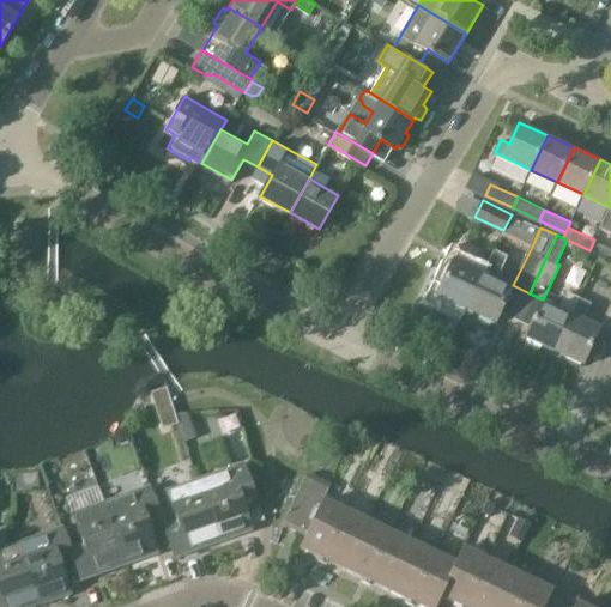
[(610,247),(594,240),(590,250),(610,260),(610,247)]
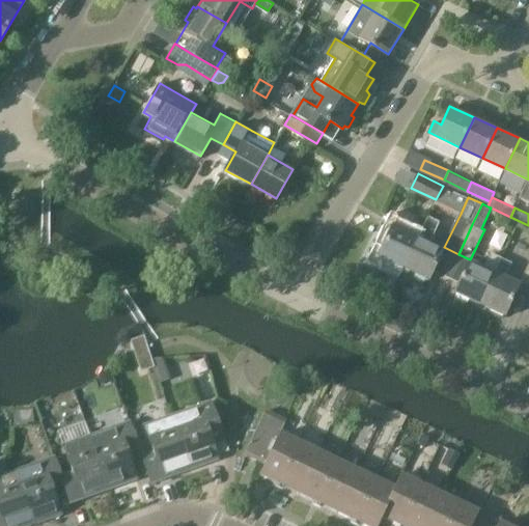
[(429,279),(444,247),(430,241),(440,221),(428,216),(423,226),(405,267),(429,279)]
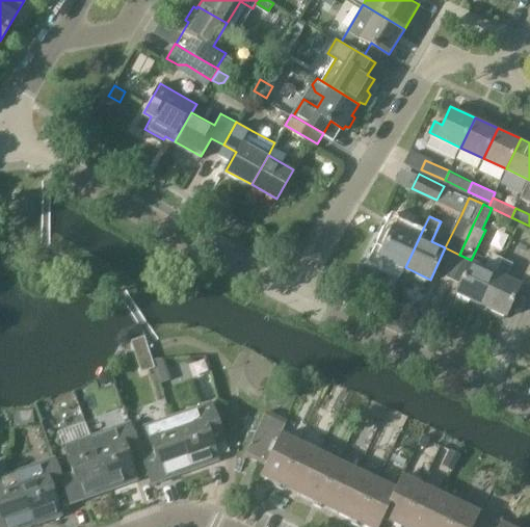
[(380,256),(405,267),(424,227),(415,222),(411,231),(395,225),(380,256)]
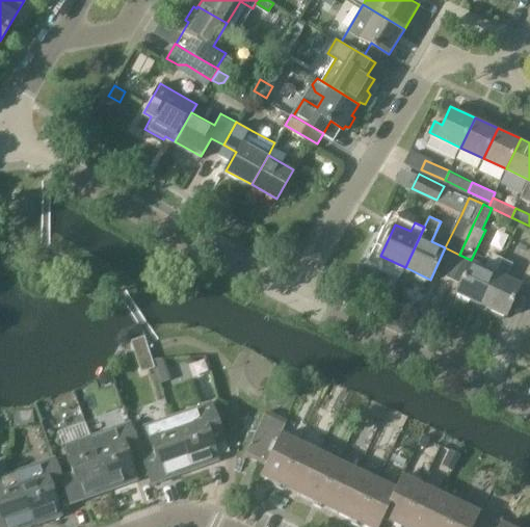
[(456,291),(481,304),(503,257),(494,253),(486,267),(471,260),(456,291)]
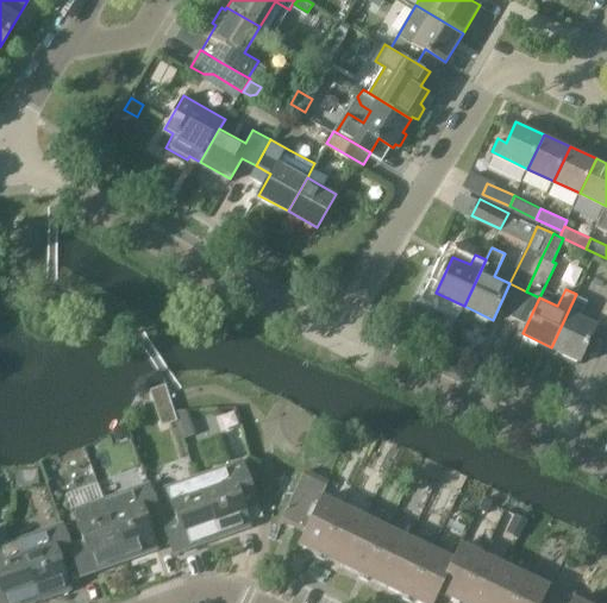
[(576,294),(551,347),(581,360),(598,325),(581,318),(589,300),(576,294)]
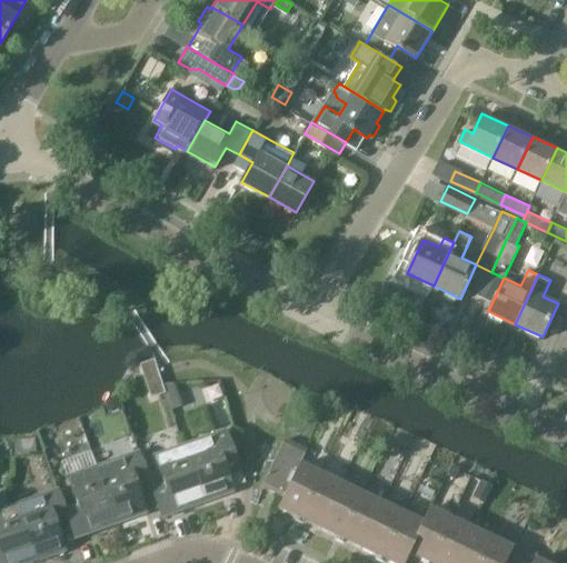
[(159,369),(156,358),(142,362),(146,373),(159,369)]
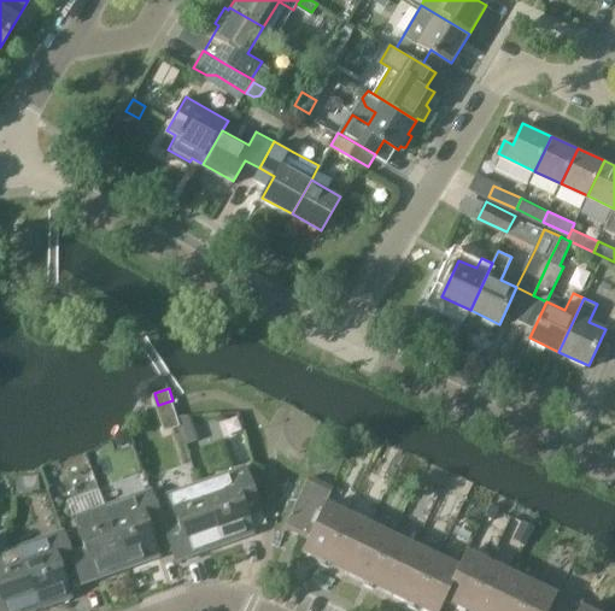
[(189,413),(179,413),(179,416),(185,429),(194,426),(189,415),(189,413)]
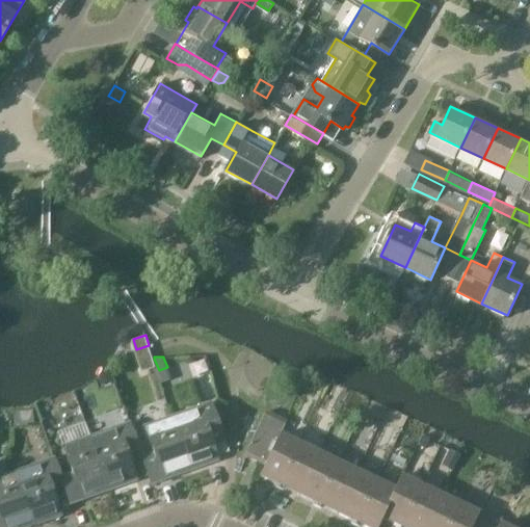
[(187,410),(173,414),(191,468),(218,458),(214,446),(226,442),(212,400),(199,405),(202,412),(189,416),(187,410)]
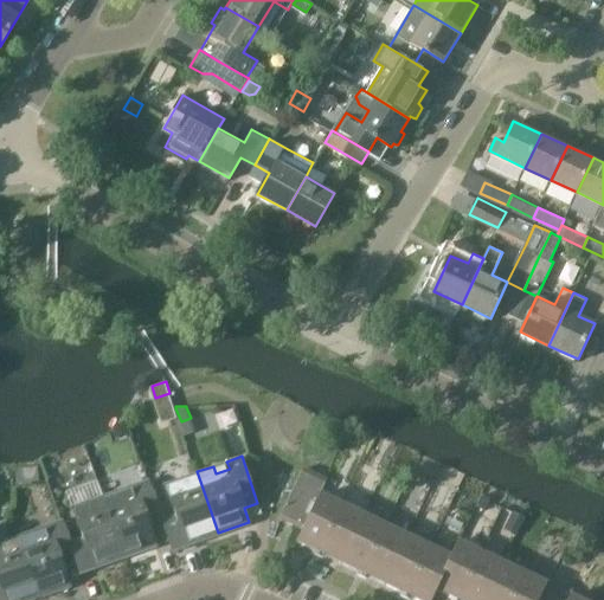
[(280,515),(303,527),(320,491),(321,491),(327,478),(303,466),(280,515)]
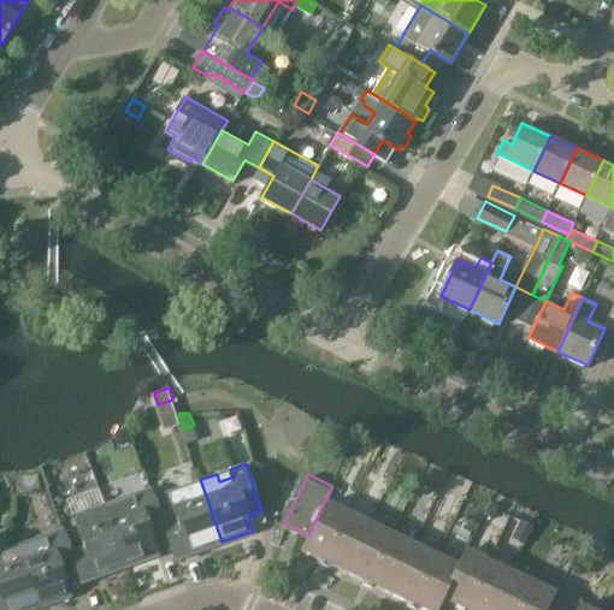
[(222,542),(200,479),(167,491),(179,522),(165,527),(176,557),(222,542)]
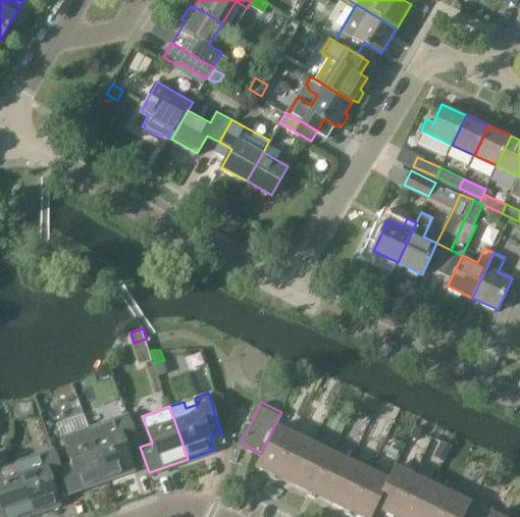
[(104,421),(90,425),(108,478),(135,469),(125,443),(138,438),(127,412),(115,416),(118,423),(106,427),(104,421)]
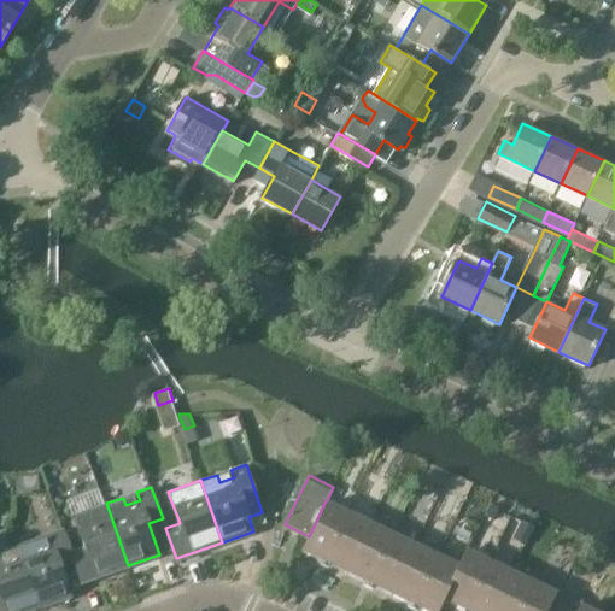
[(303,550),(326,560),(349,511),(327,500),(326,500),(309,536),(303,550)]
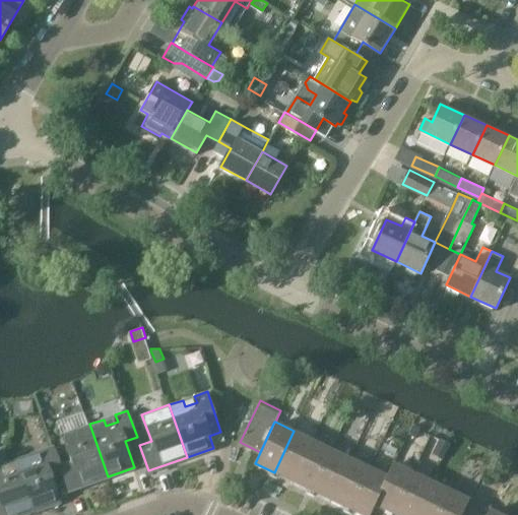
[(414,423),(410,432),(416,435),(422,426),(414,423)]
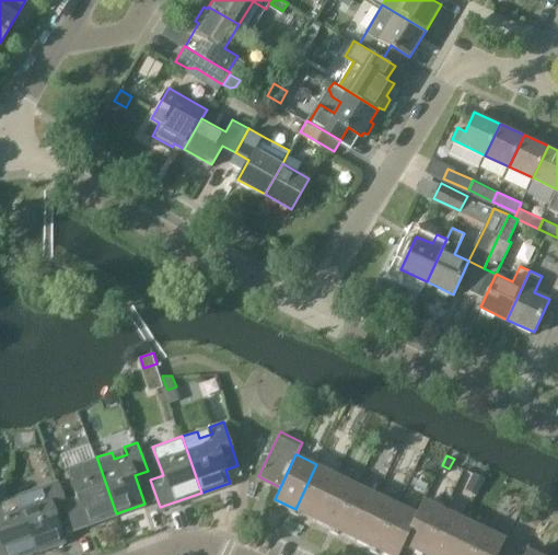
[(65,499),(68,508),(74,528),(116,513),(96,457),(67,467),(77,496),(65,499)]
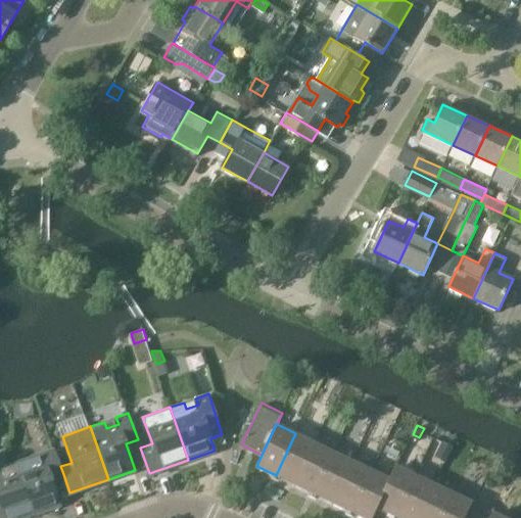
[(276,475),(294,484),(315,442),(295,433),(276,475)]
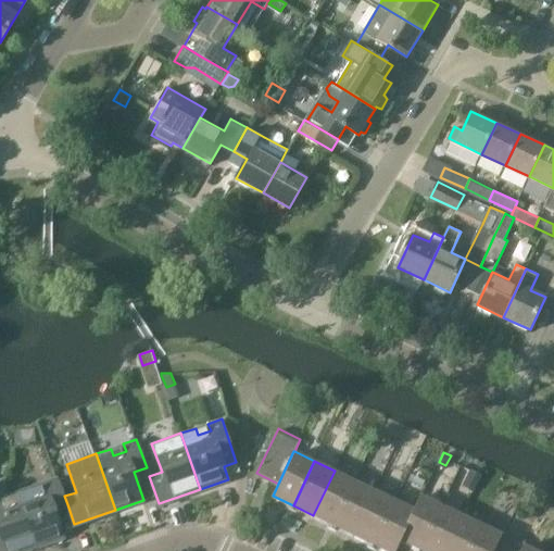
[(467,481),(477,486),(485,473),(474,467),(467,481)]
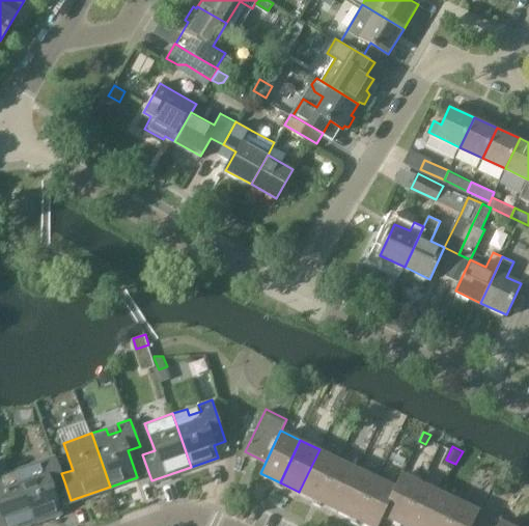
[(299,492),(317,500),(338,459),(319,449),(299,492)]
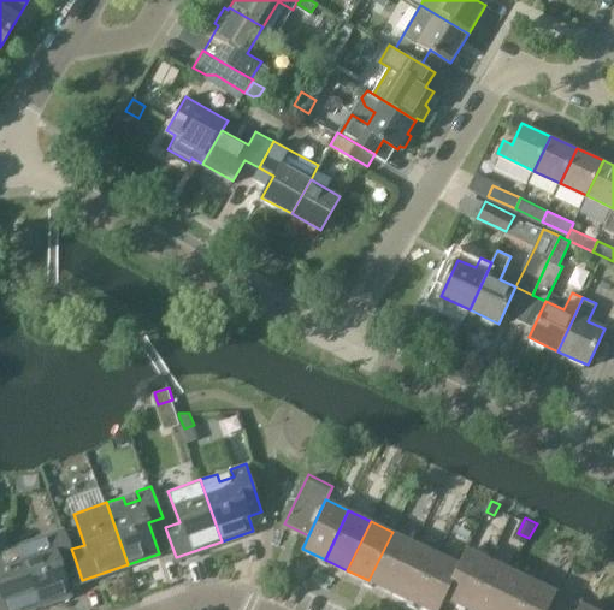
[(37,545),(35,538),(18,543),(40,605),(72,594),(62,563),(75,558),(71,549),(64,527),(48,533),(52,540),(37,545)]
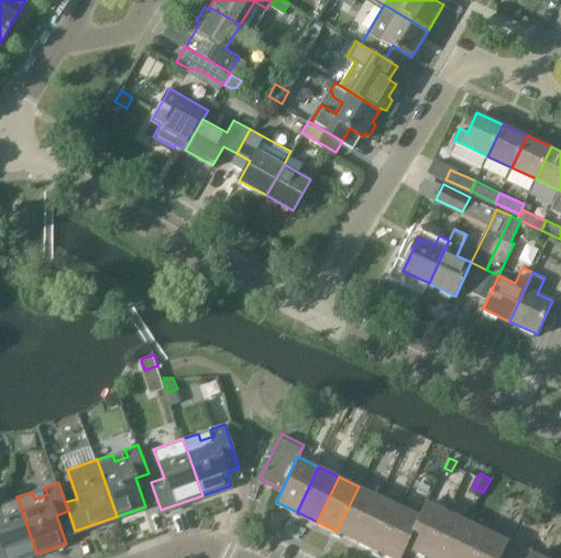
[(337,531),(356,540),(378,495),(359,487),(337,531)]
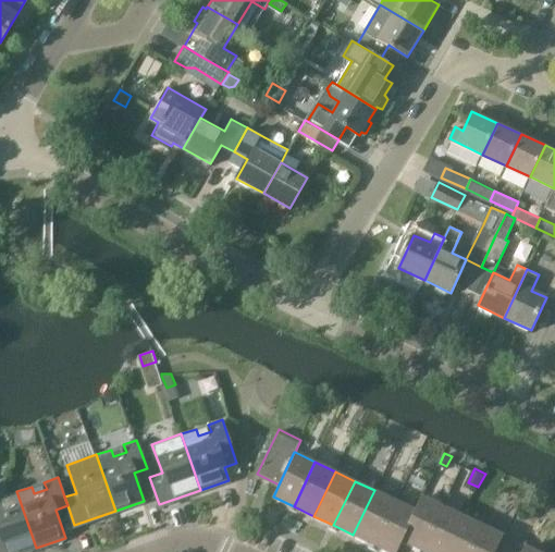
[(353,535),(373,544),(394,500),(374,490),(353,535)]
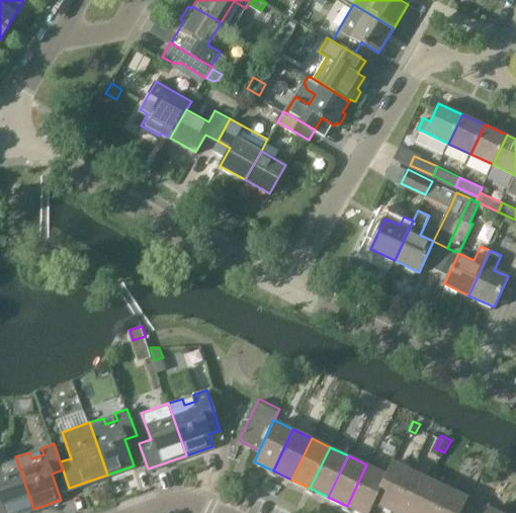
[(0,512),(21,512),(33,509),(15,456),(0,461),(0,512)]
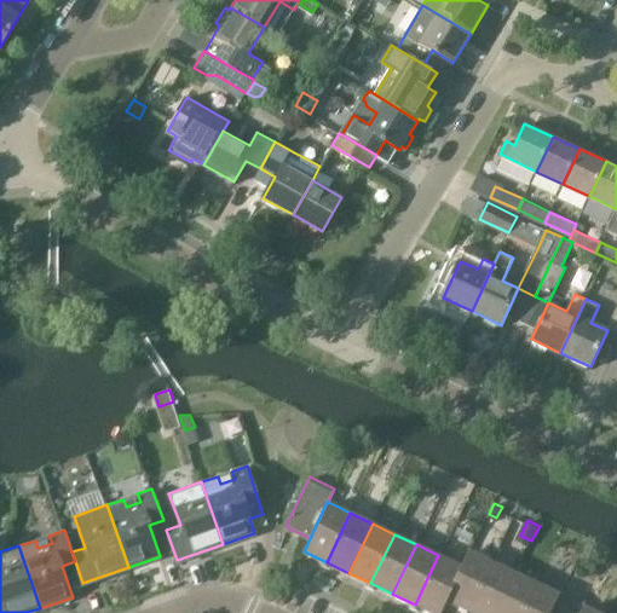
[(447,601),(470,612),(494,562),(468,550),(461,566),(444,600),(447,601)]
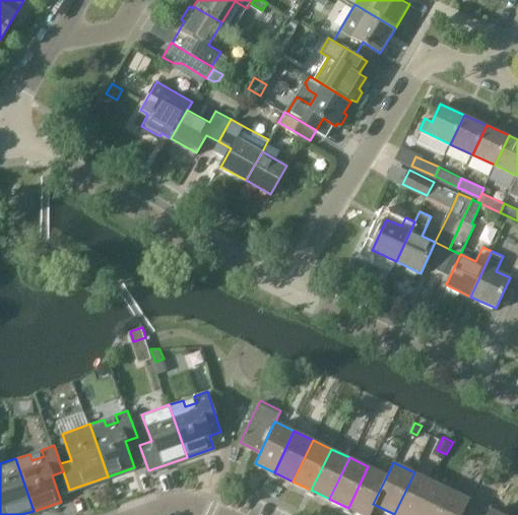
[(363,514),(370,514),(375,505),(373,504),(387,475),(368,466),(348,508),(363,514)]
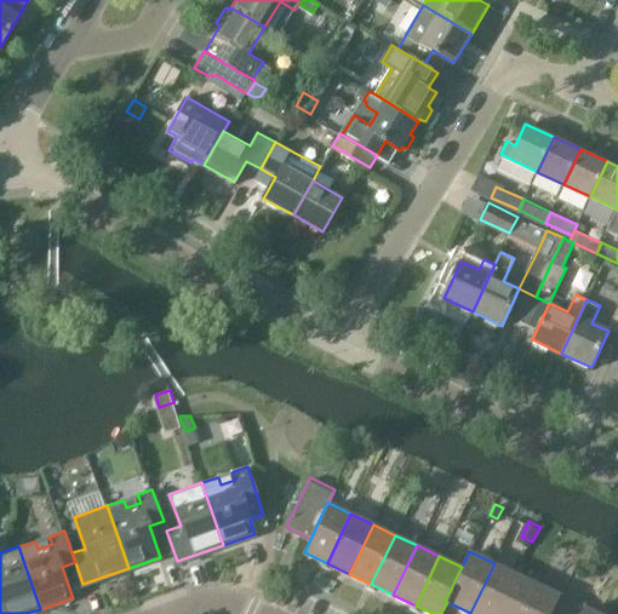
[(470,613),(473,613),(496,613),(516,574),(495,563),(470,613)]
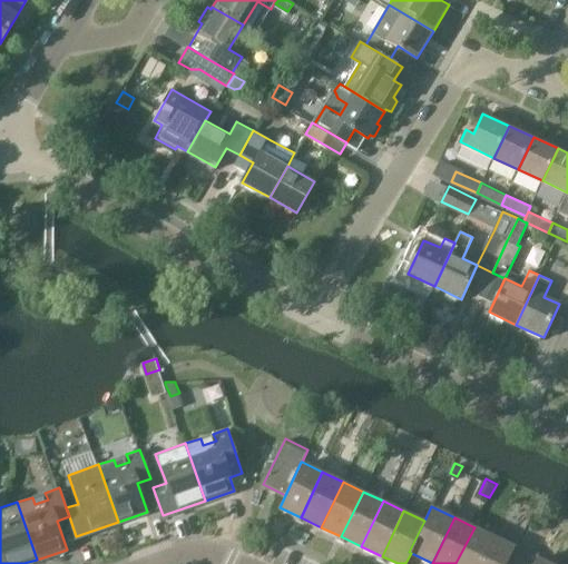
[(456,563),(480,563),(495,536),(475,527),(456,563)]
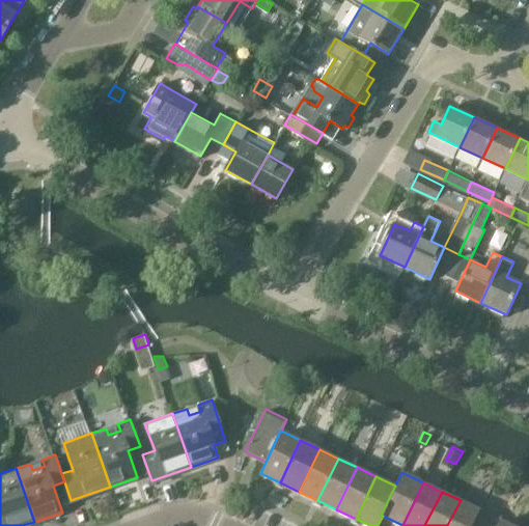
[(447,525),(471,525),(479,509),(461,500),(447,525)]
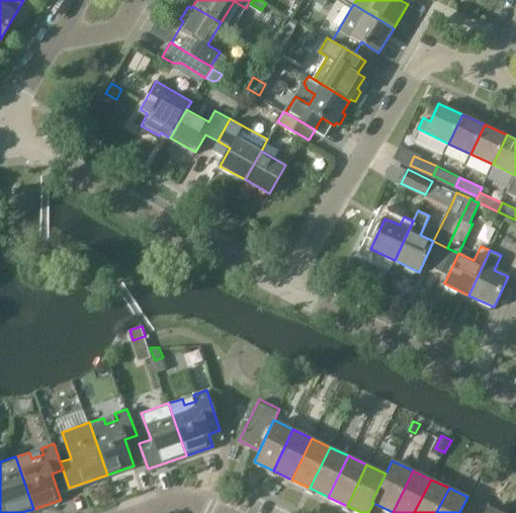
[(469,493),(467,497),(459,512),(485,512),(488,507),(490,502),(469,493)]
